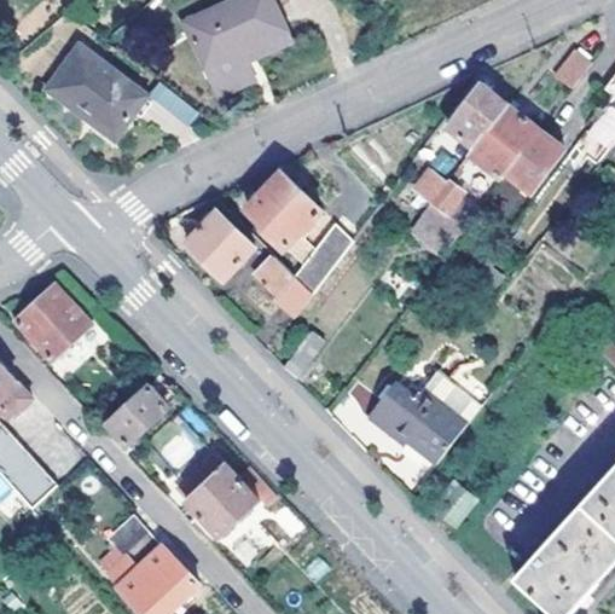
[(251,73),(239,45),(282,25),(270,0),(219,0),(183,17),(215,90),(251,73)]
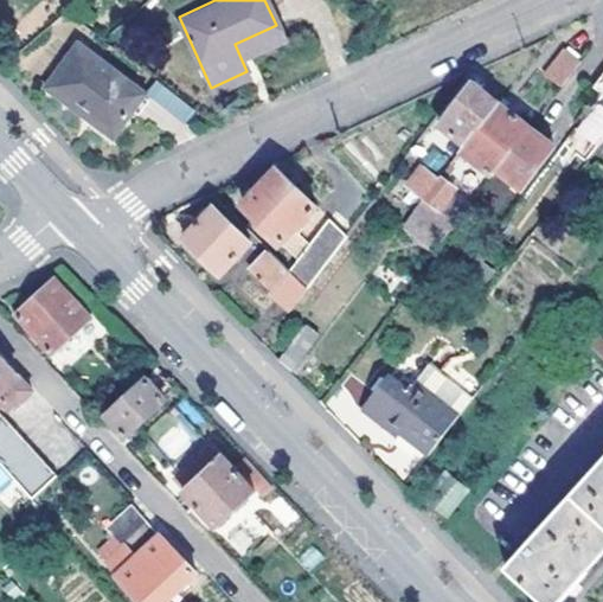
[(142,90),(76,40),(43,85),(109,132),(126,110),(136,97),(142,90)]
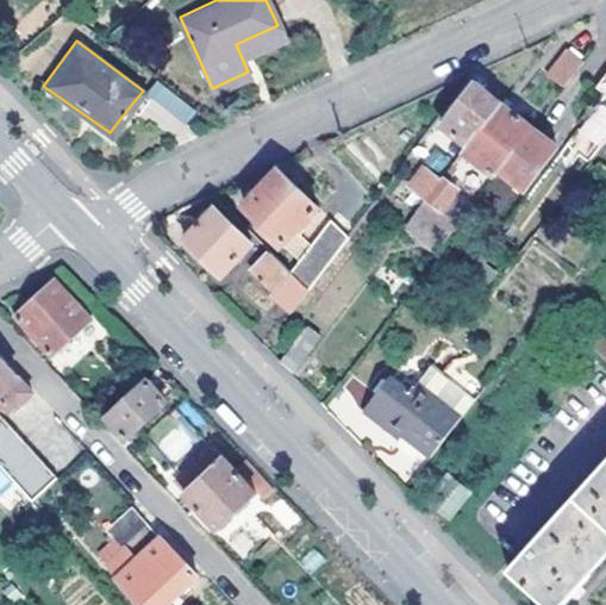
[(574,68),(580,61),(566,49),(547,70),(562,83),(574,68)]
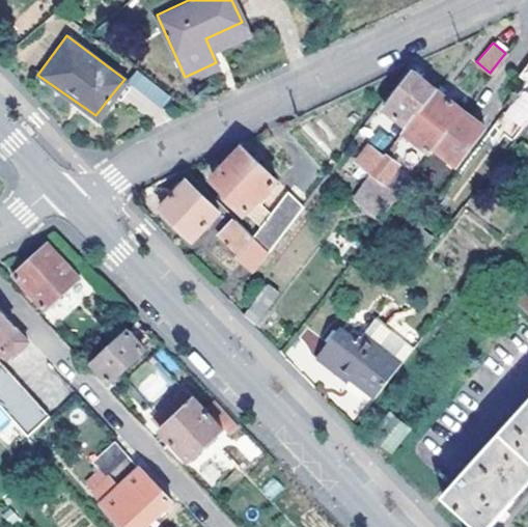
[(500,108),(506,113),(521,126),(527,115),(527,59),(518,73),(524,78),(500,108)]
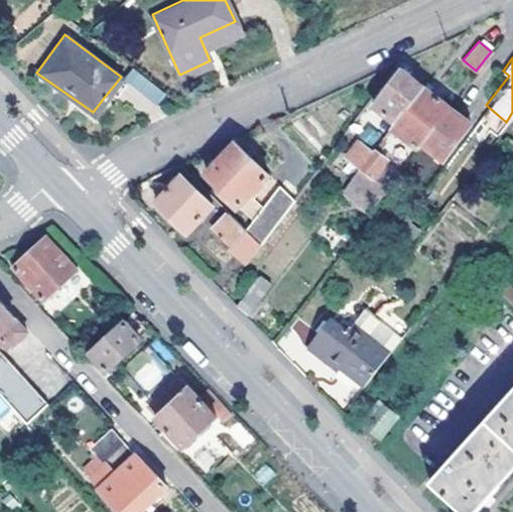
[(372,102),(395,119),(421,84),(400,68),(372,102)]
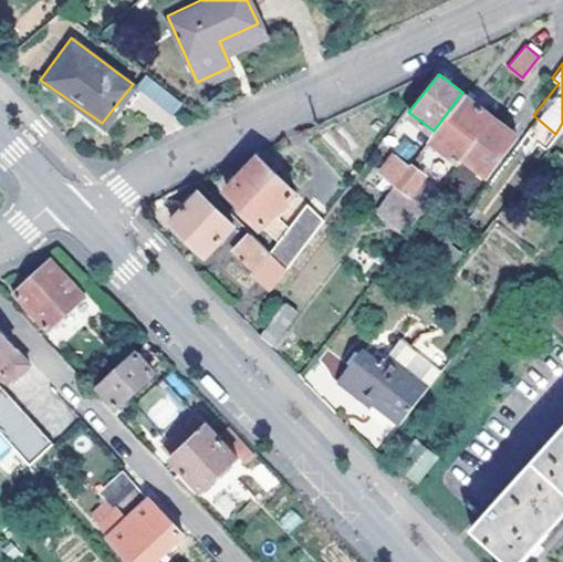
[(133,95),(127,91),(117,103),(123,107),(133,95)]
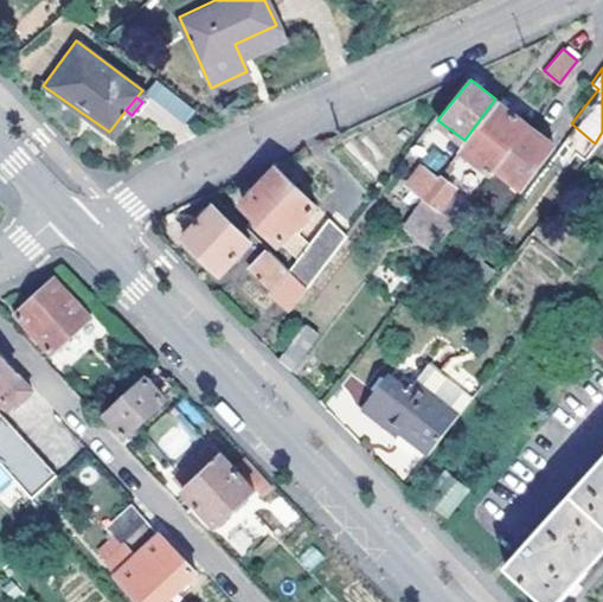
[(527,122),(495,98),(464,140),(459,147),(489,172),(494,166),(527,122)]
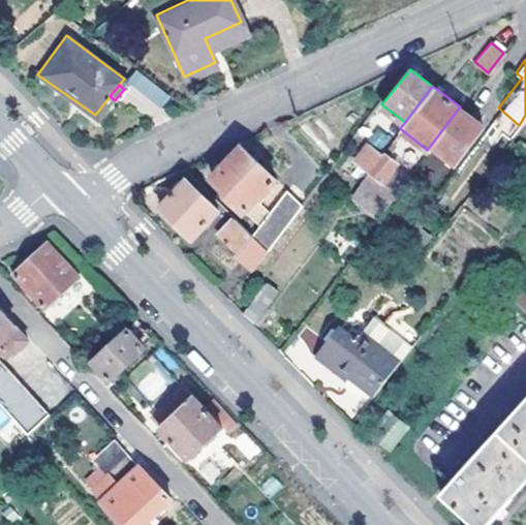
[(481,123),(460,106),(431,145),(453,161),(481,123)]
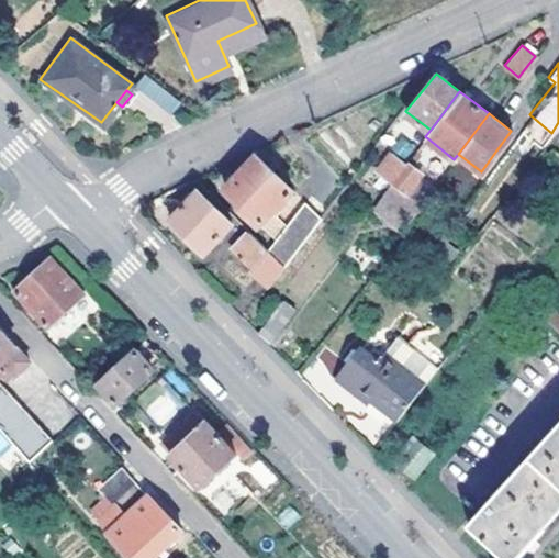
[(375,170),(390,182),(405,163),(413,152),(398,140),(375,170)]
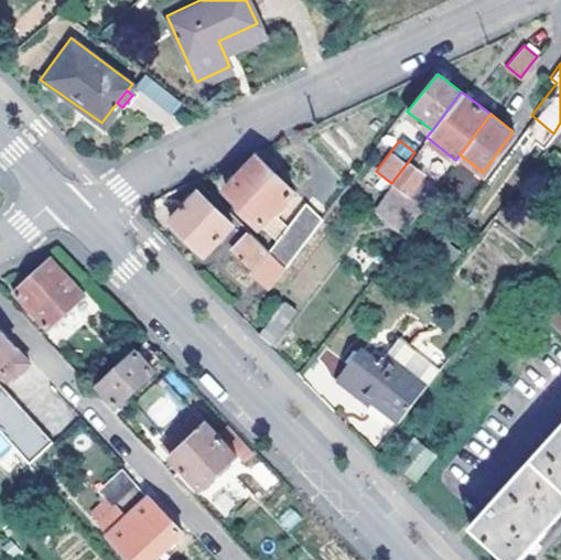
[(256,224),(291,189),(256,153),(222,185),(238,202),(236,204),(256,224)]
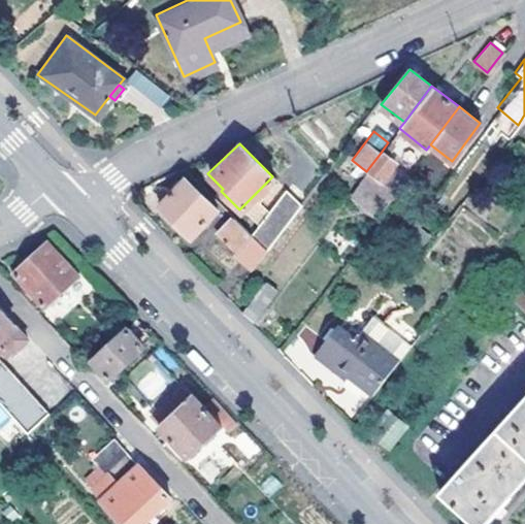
[(392,161),(381,153),(366,171),(349,194),(374,215),(394,191),(378,178),(392,161)]
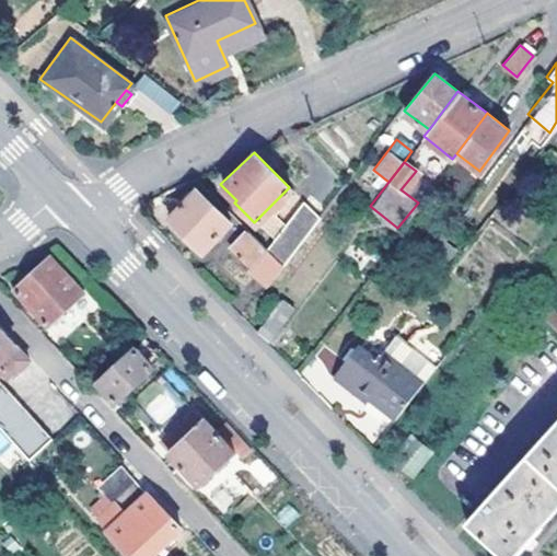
[(228,219),(196,187),(165,218),(199,250),(228,219)]
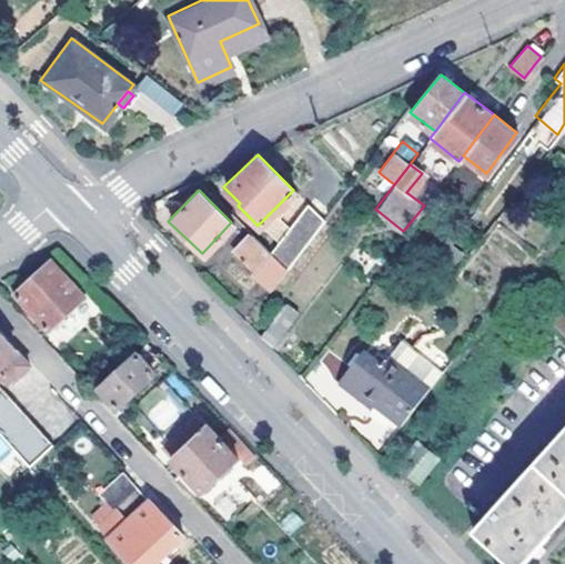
[(311,195),(266,251),(284,269),(330,209),(311,195)]
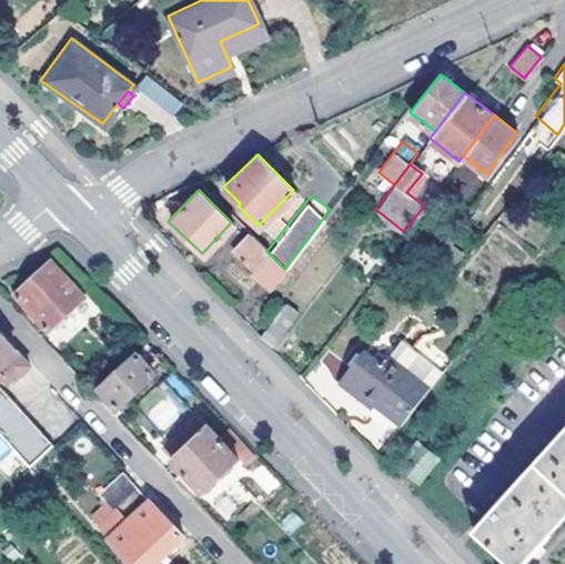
[(266,251),(248,231),(232,248),(255,272),(252,275),(268,290),(284,269),(266,251)]
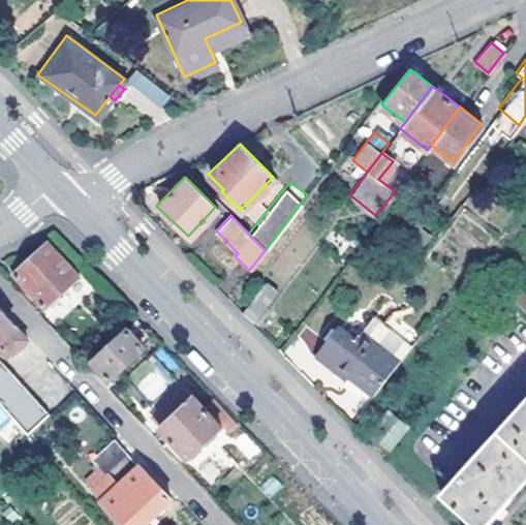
[(60,285),(73,272),(45,241),(11,272),(53,314),(70,297),(60,285)]
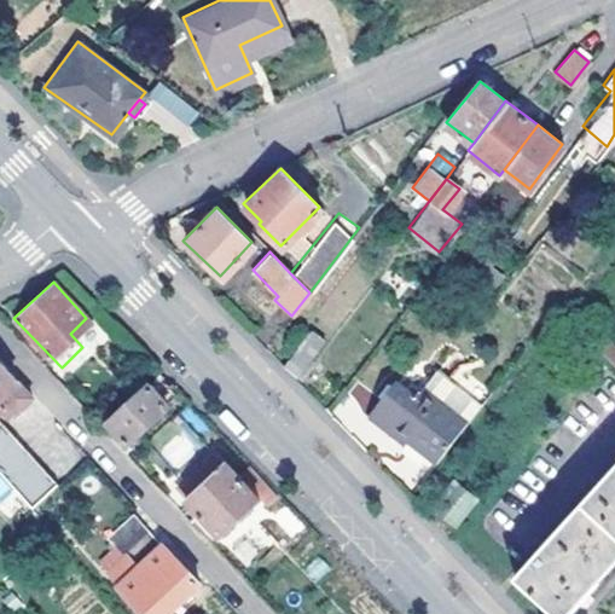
[(614,331),(599,348),(614,361),(614,331)]
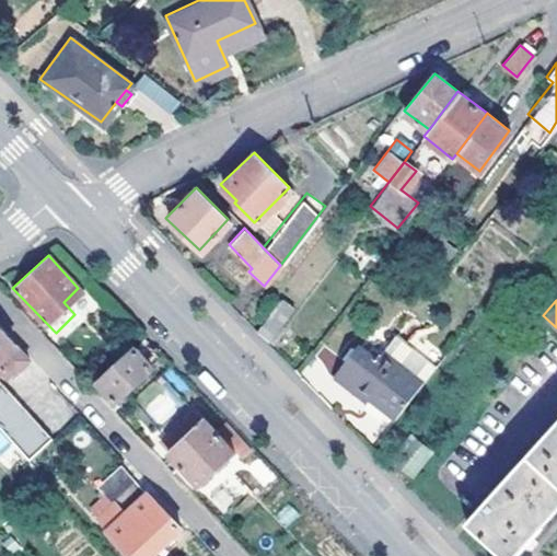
[(253,329),(267,342),(287,315),(273,304),(253,329)]
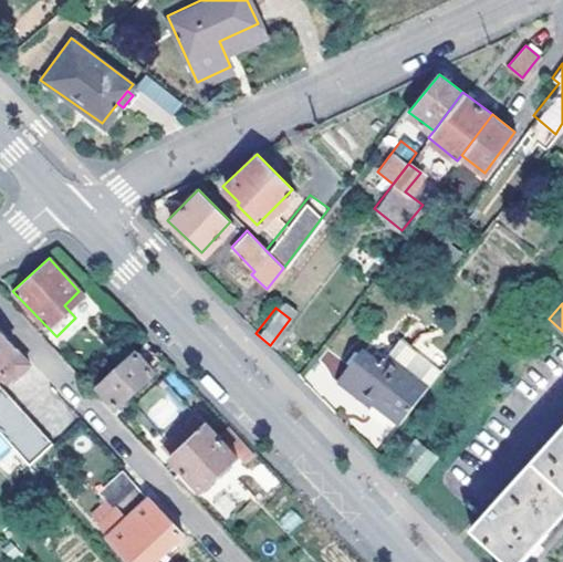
[(0,432),(17,451),(28,462),(52,439),(0,383),(0,362),(6,367),(0,373),(0,375),(7,382),(27,362),(0,331),(0,432)]
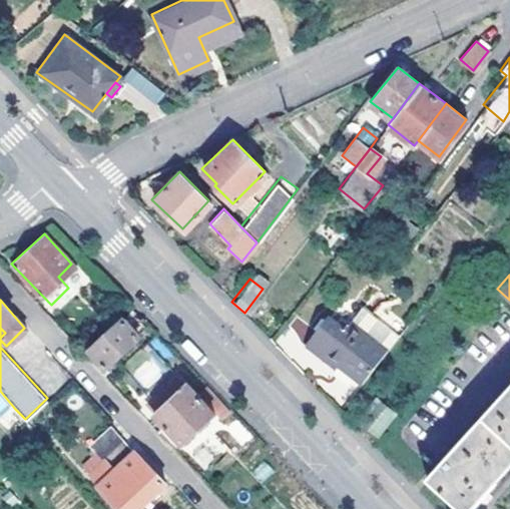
[(130,307),(126,302),(122,307),(126,311),(130,307)]
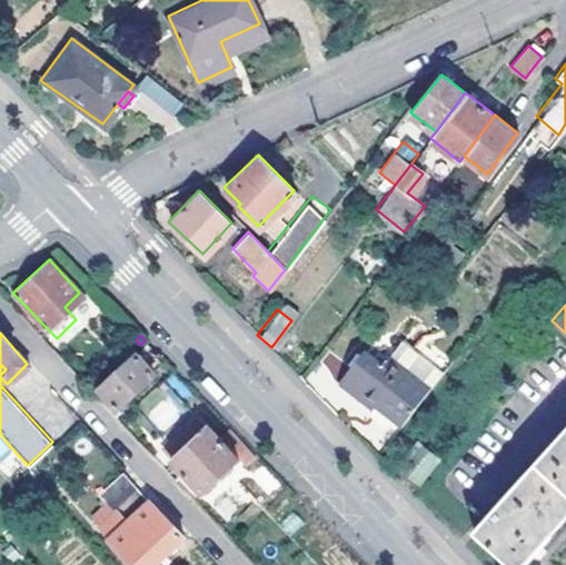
[(399,426),(443,369),(400,336),(378,365),(357,393),(353,398),(367,408),(370,404),(399,426)]
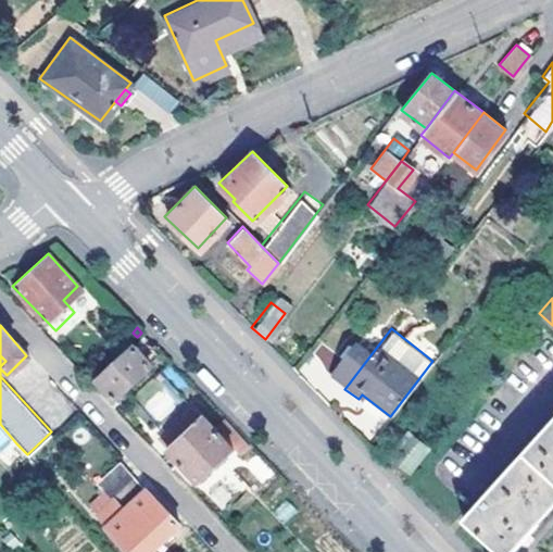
[(141,333),(137,337),(141,342),(147,337),(141,333)]
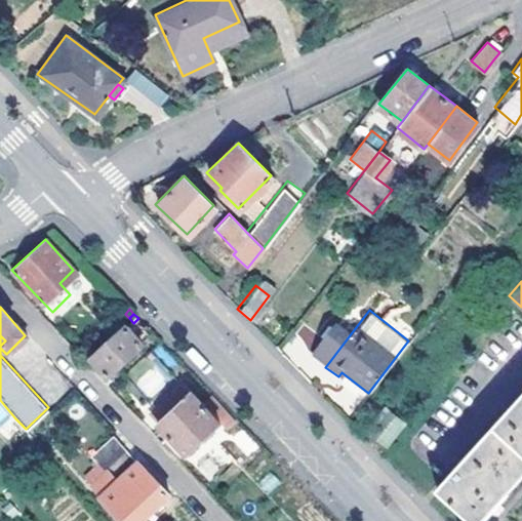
[(320,339),(330,326),(323,321),(314,333),(320,339)]
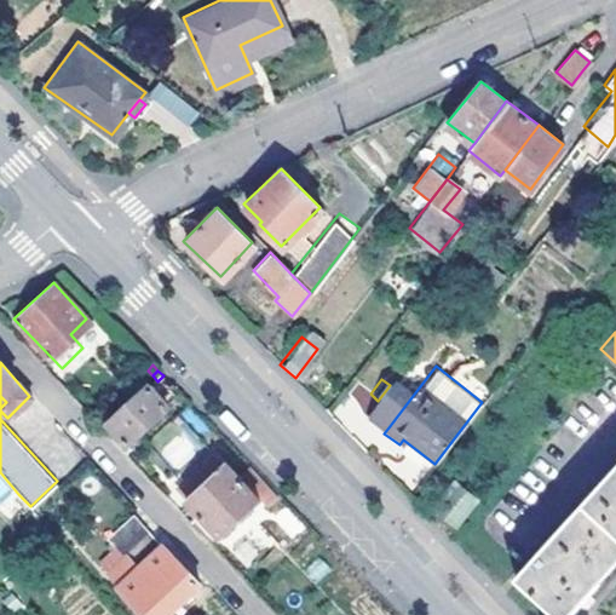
[(378,401),(369,411),(389,427),(412,397),(392,381),(390,385),(378,401)]
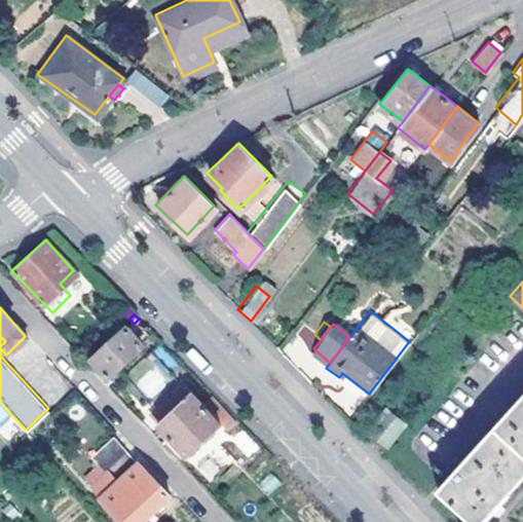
[(140,343),(122,325),(88,358),(106,375),(140,343)]
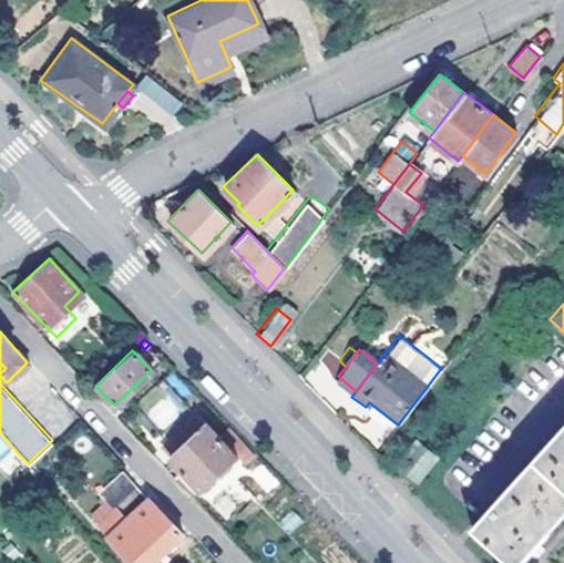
[(168,368),(134,401),(156,426),(192,392),(168,368)]
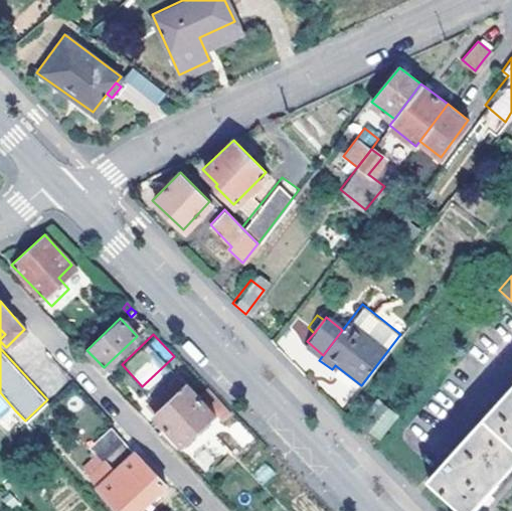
[(323,355),(307,341),(303,346),(319,360),(323,355)]
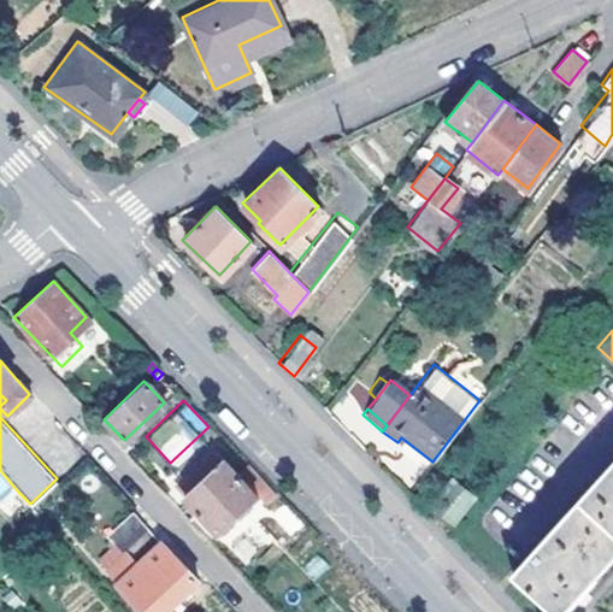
[(233,472),(208,448),(171,482),(182,493),(181,496),(214,529),(249,498),(253,494),(233,472)]
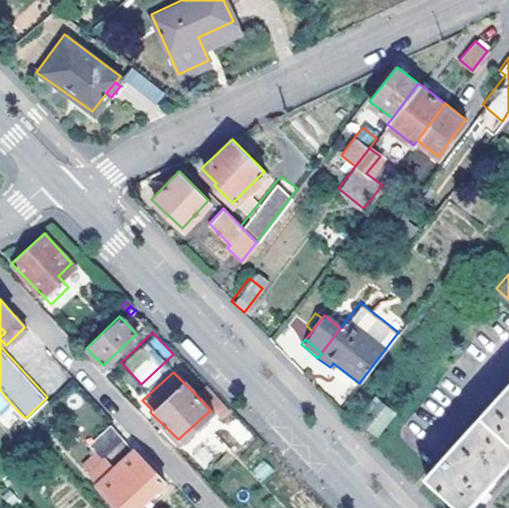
[(202,384),(193,392),(210,410),(207,413),(220,426),(229,416),(217,405),(219,403),(202,384)]
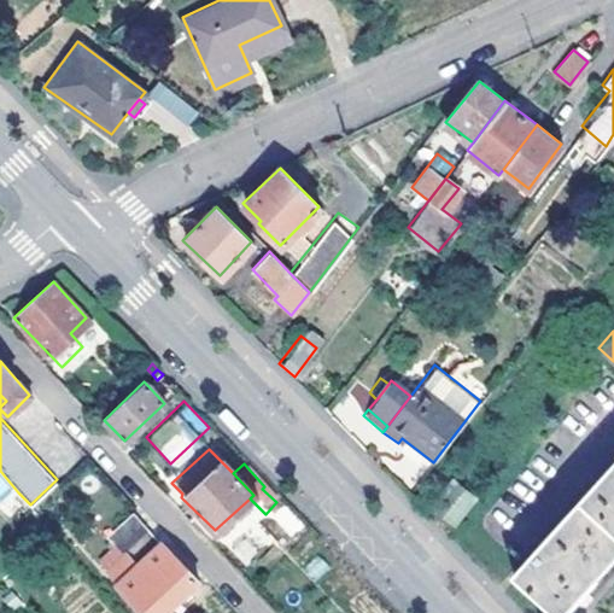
[(562,612),(613,556),(613,463),(513,573),(555,612),(562,612)]
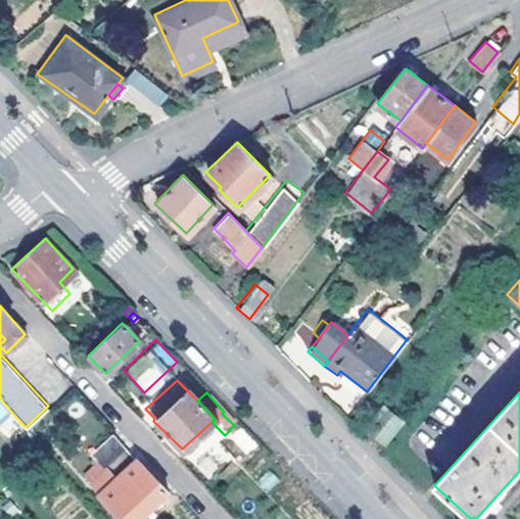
[(0,423),(3,427),(15,417),(0,398),(0,423)]
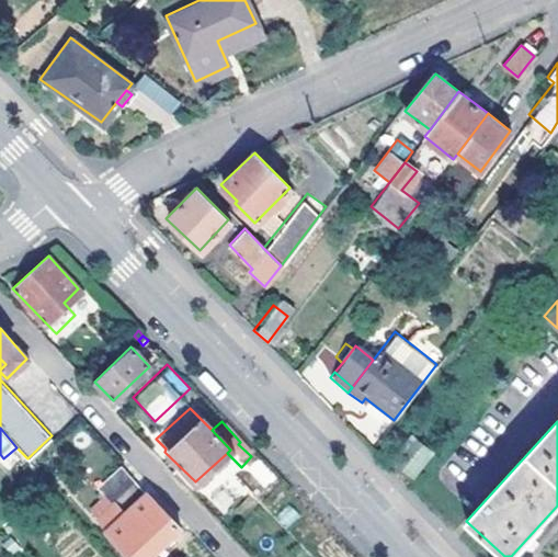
[(409,478),(429,453),(408,435),(388,459),(409,478)]
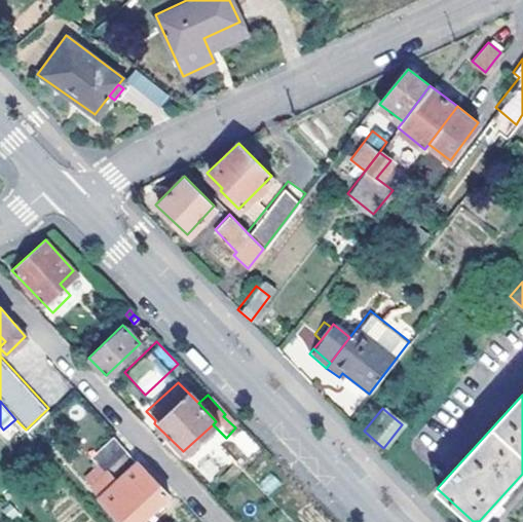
[(135,461),(112,438),(98,451),(119,476),(99,495),(122,521),(138,521),(167,493),(139,461),(135,461)]
